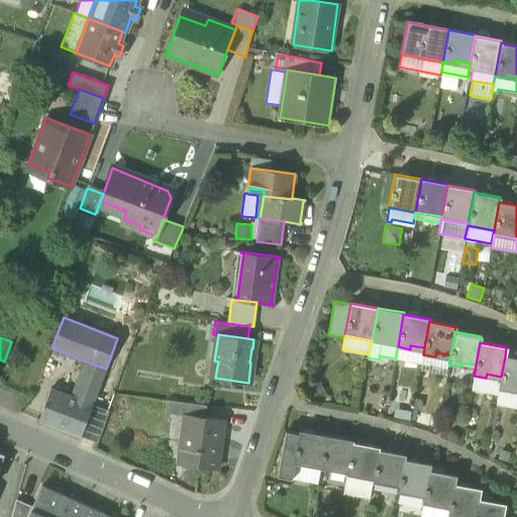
[(421,364),(423,354),(424,347),(410,345),(410,349),(398,346),(396,358),(421,364)]
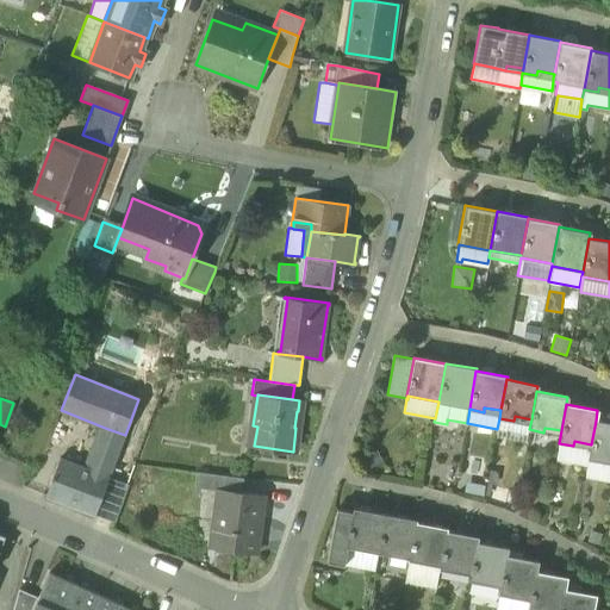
[(499,418),(497,429),(496,436),(527,443),(529,429),(531,419),(515,416),(514,421),(499,418)]
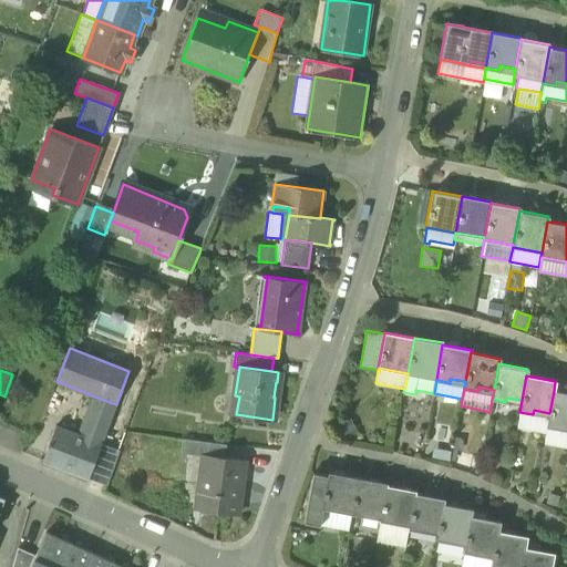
[(562,424),(566,425),(566,393),(554,391),(549,413),(547,426),(560,429),(562,424)]
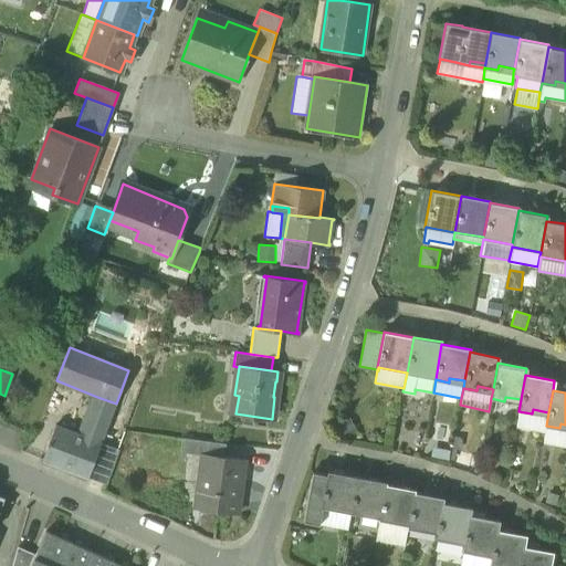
[(80,435),(101,443),(116,404),(97,397),(80,435)]
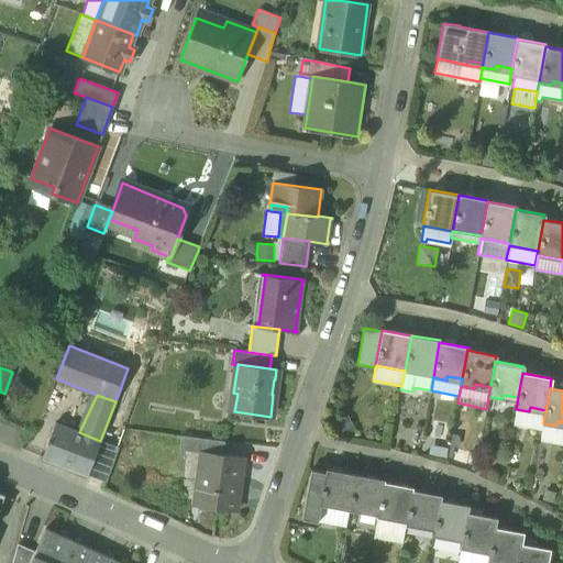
[(541,430),(543,423),(545,410),(530,407),(529,411),(516,409),(514,424),(541,430)]
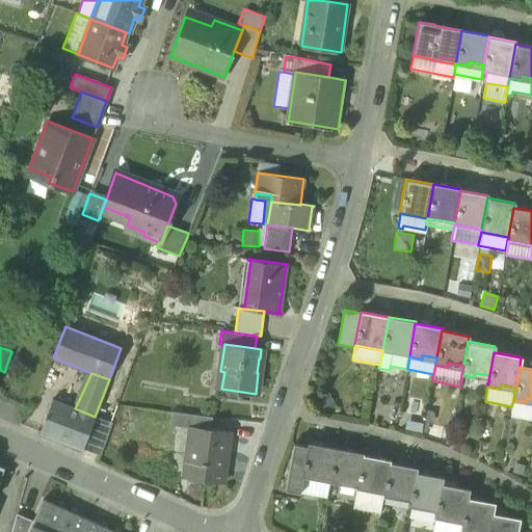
[(513,400),(511,406),(510,417),(531,420),(531,399),(527,398),(526,402),(513,400)]
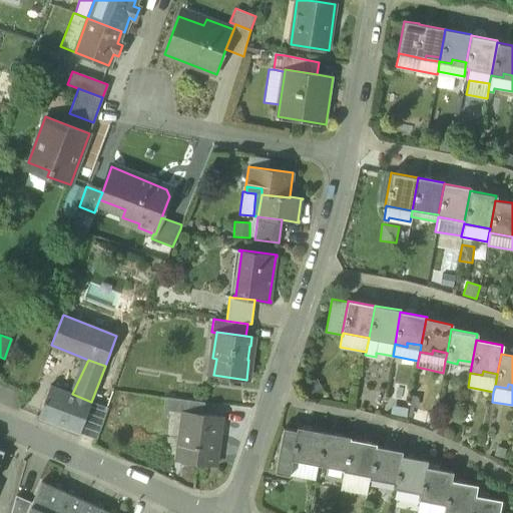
[(38,418),(79,434),(91,402),(72,394),(50,386),(38,418)]
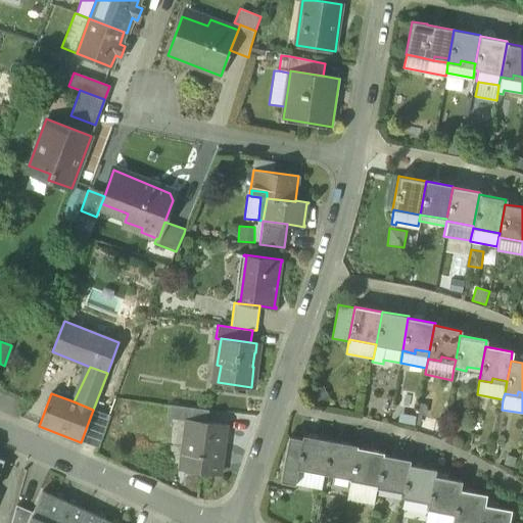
[(187,420),(207,423),(209,411),(169,405),(167,418),(187,421),(187,420)]
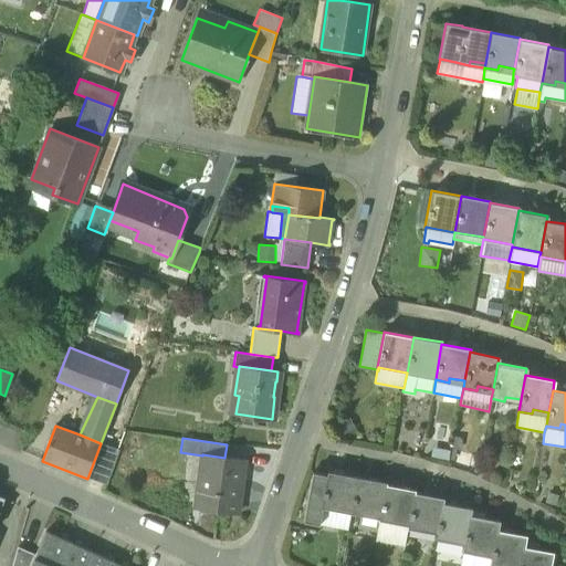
[(451,449),(431,446),(429,458),(449,462),(451,449)]
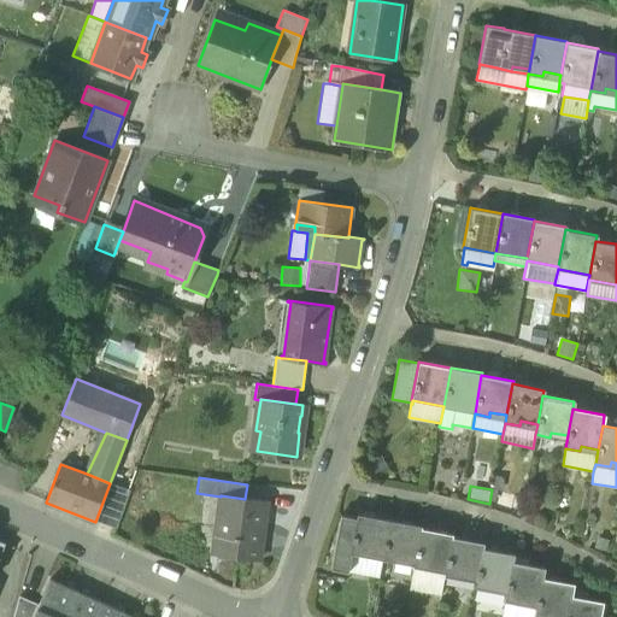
[(212,553),(258,559),(266,501),(245,499),(221,495),(221,497),(215,534),(223,534),(219,553),(212,552),(212,553)]
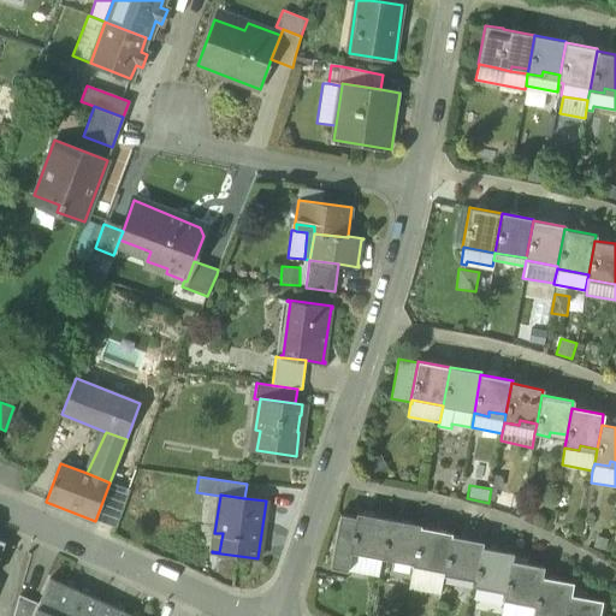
[(351,552),(381,558),(389,519),(356,513),(356,517),(349,552),(351,552)]
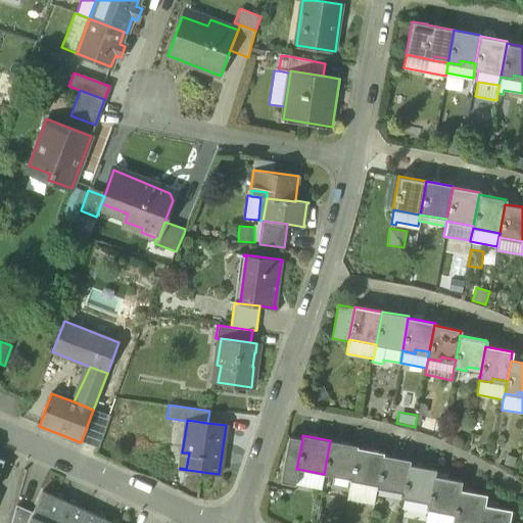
[(295,485),(298,469),(296,469),(302,439),(289,436),(280,482),(295,485)]
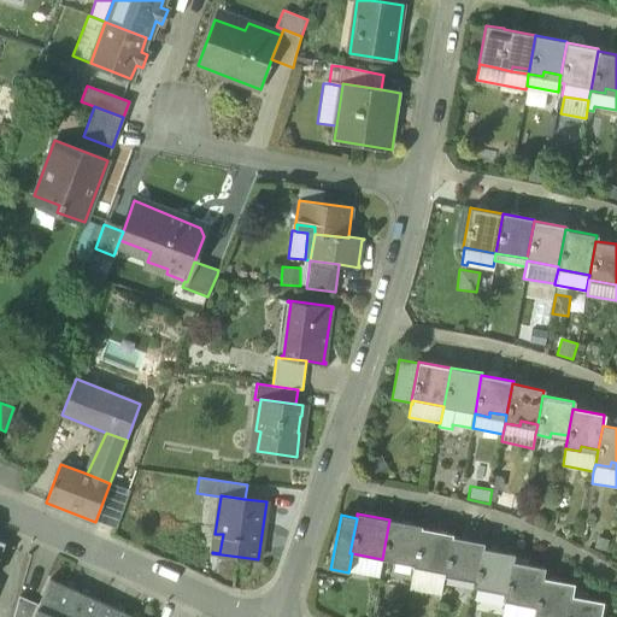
[(382,559),(413,565),(421,528),(421,526),(389,519),(382,559)]
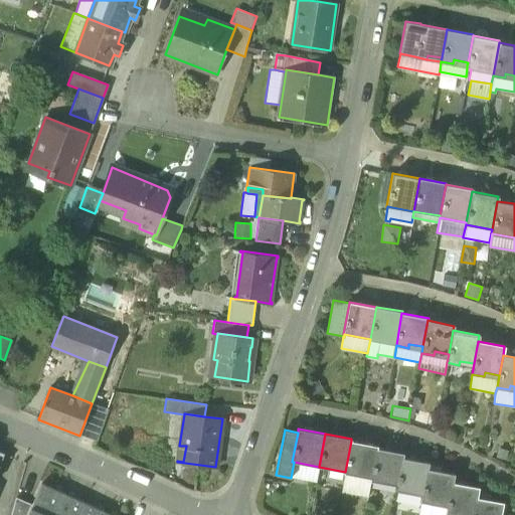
[(345,474),(371,478),(376,448),(377,446),(351,441),(345,472),(345,474)]
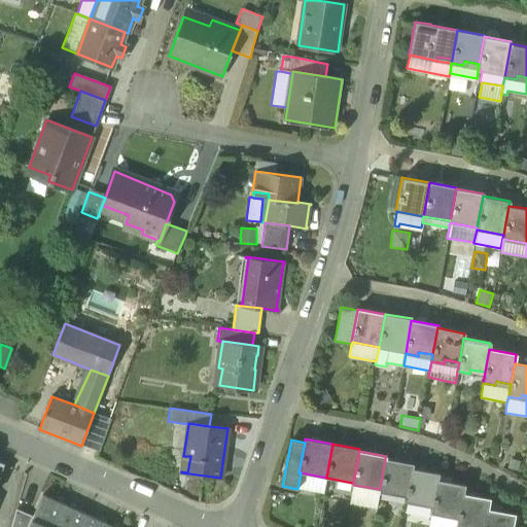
[(379,492),(407,497),(412,468),(413,463),(385,458),(380,489),(379,492)]
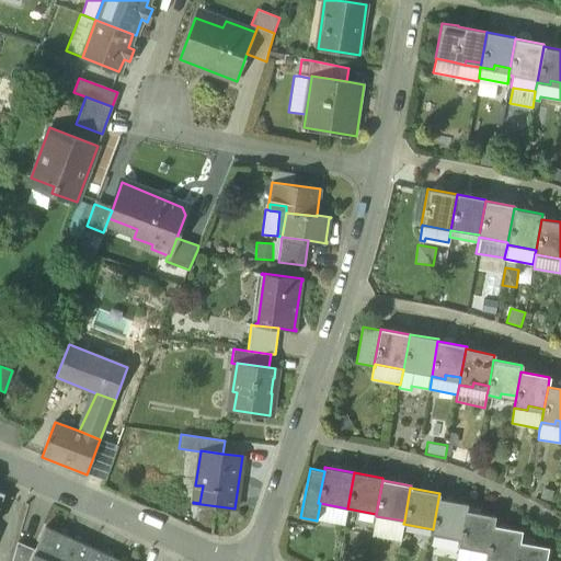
[(432,534),(460,539),(466,511),(467,503),(438,499),(433,529),(432,534)]
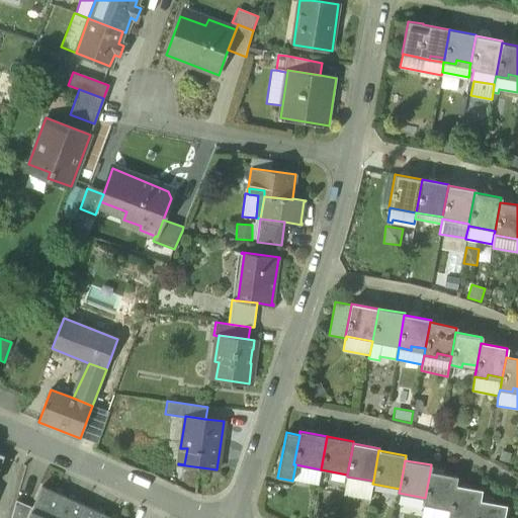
[(318,485),(321,469),(295,464),(292,481),(318,485)]
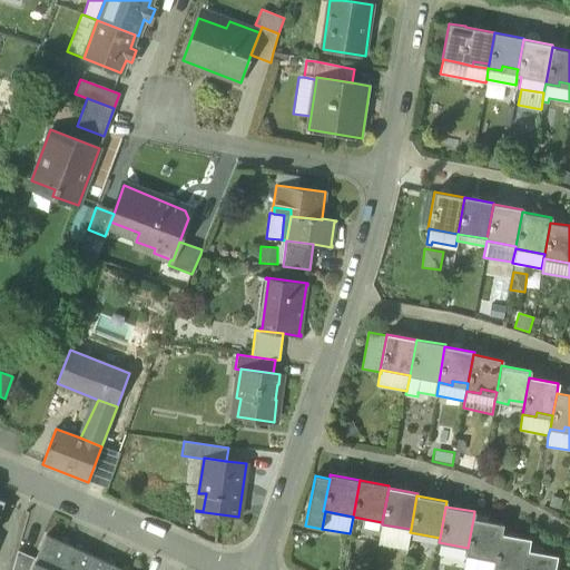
[(468,548),(467,554),(495,561),(500,534),(502,524),(473,519),(468,548)]
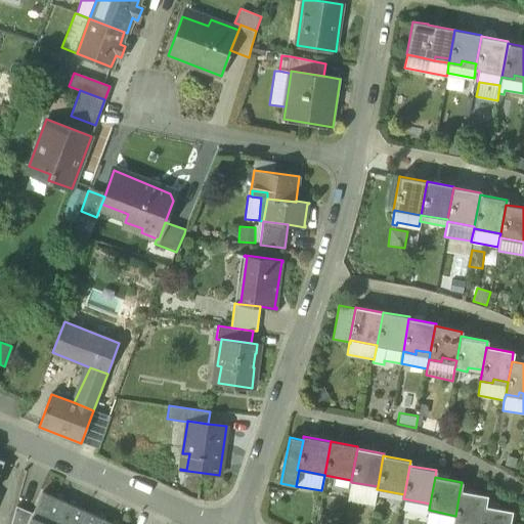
[(378,486),(351,482),(348,500),(374,506),(377,489),(378,486)]
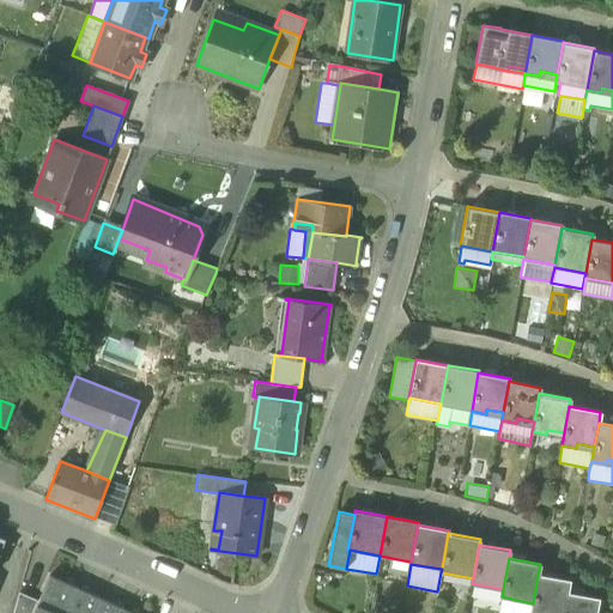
[(64,612),(76,587),(49,575),(38,600),(31,612),(64,612)]
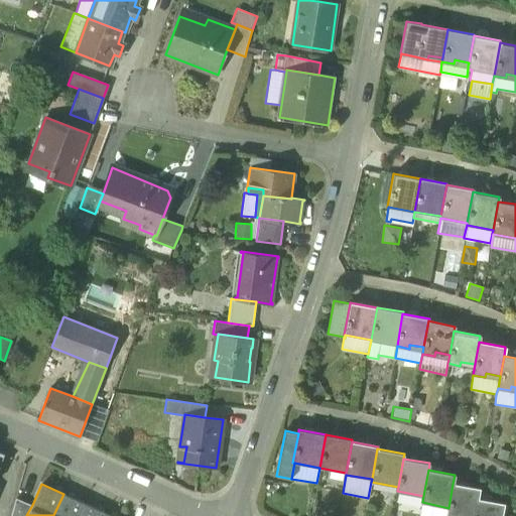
[(446,515),(474,515),(478,498),(480,488),(453,484),(448,508),(446,515)]
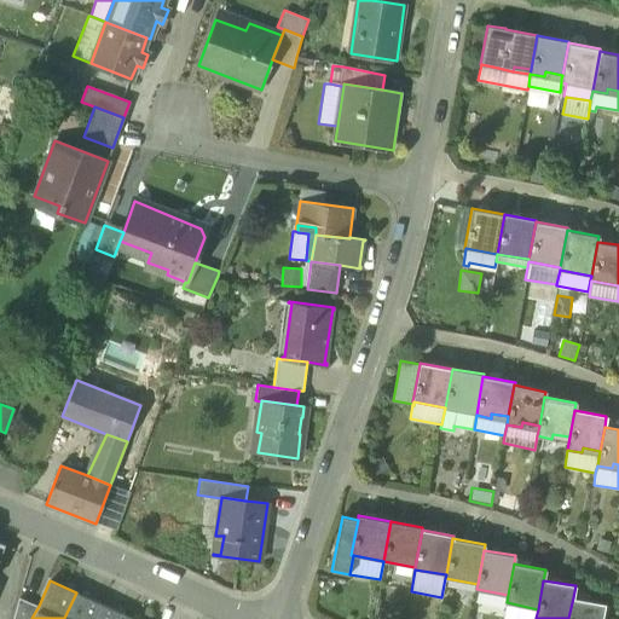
[(64,618),(94,618),(102,605),(76,593),(64,618)]
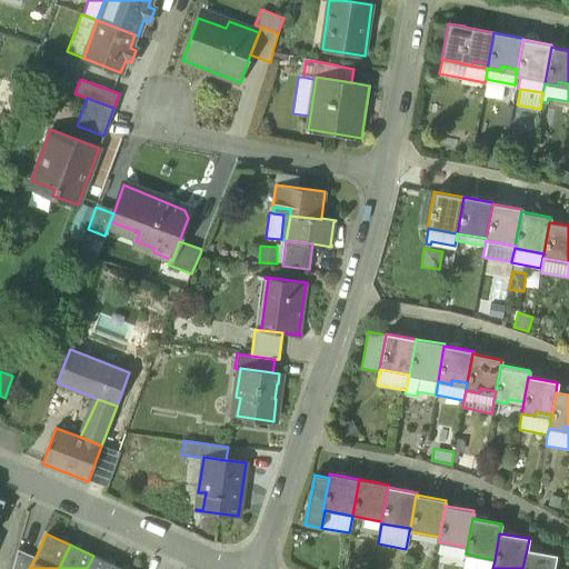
[(12,568),(29,568),(36,557),(18,549),(12,568)]
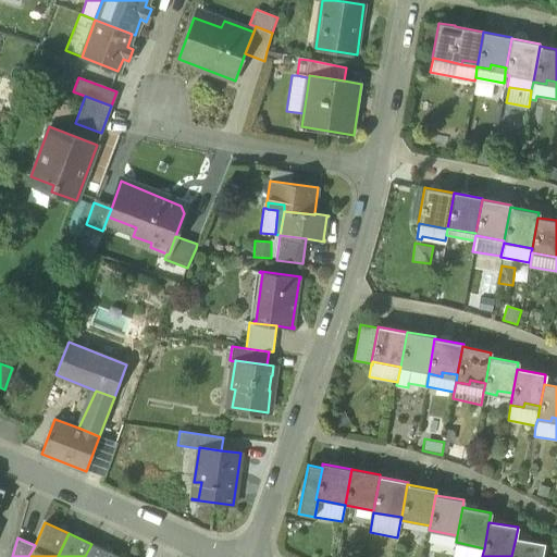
[(544,543),(516,537),(511,556),(542,556),(542,555),(544,543)]
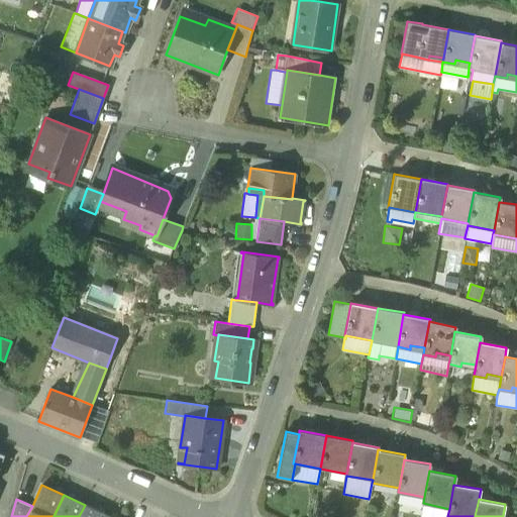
[(446,516),(447,516),(449,509),(423,503),(420,516),(446,516),(447,516),(446,516)]
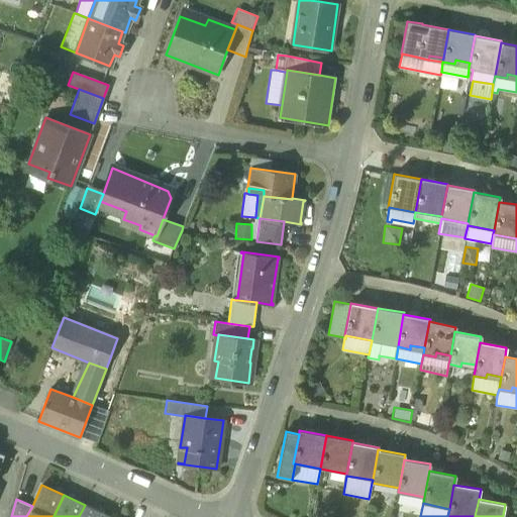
[(79,516),(104,516),(106,514),(85,505),(79,516)]
